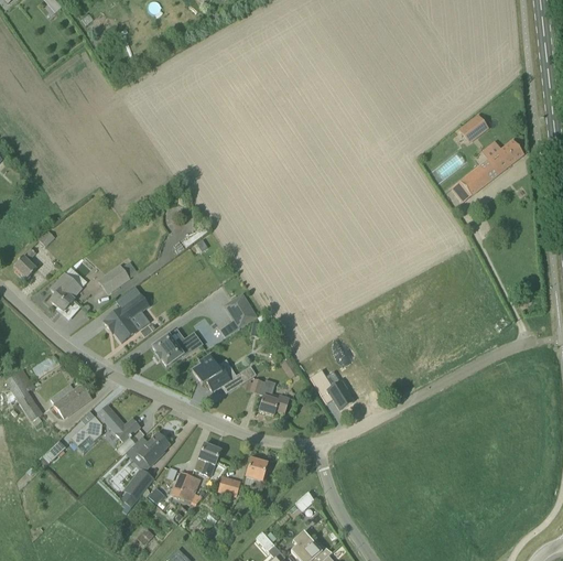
[(489,128),(479,115),(459,130),(469,143),(489,128)]
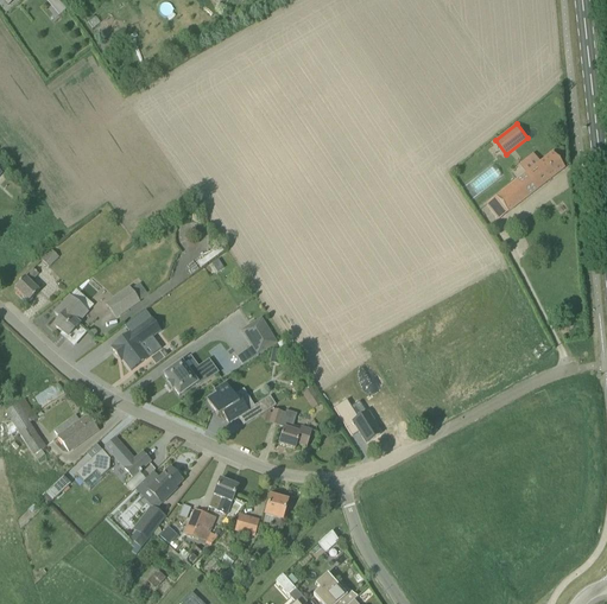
[(488,202),(500,217),(566,165),(554,151),(488,202)]
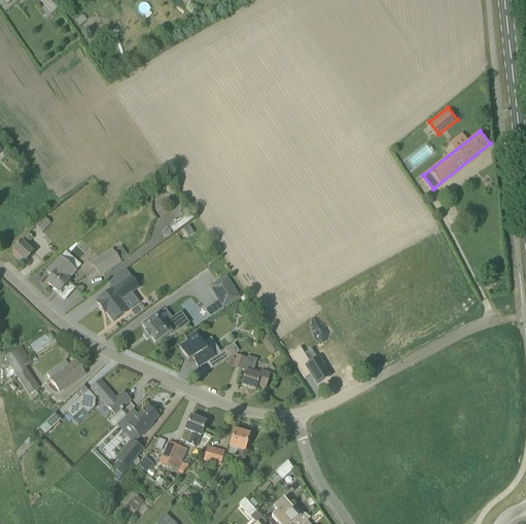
[(51,220),(45,214),(37,223),(43,229),(51,220)]
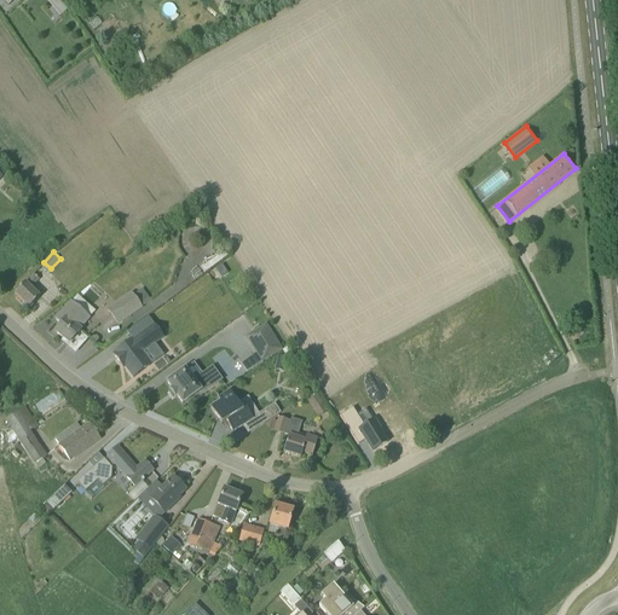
[(27,280),(16,291),(30,306),(41,294),(32,285),(40,277),(35,272),(27,280)]
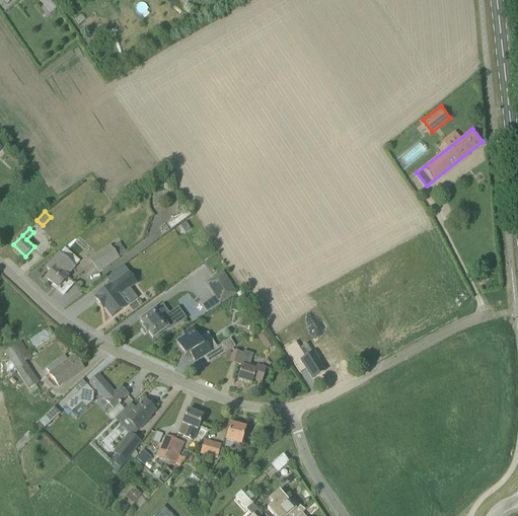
[(99,269),(120,254),(112,243),(91,258),(99,269)]
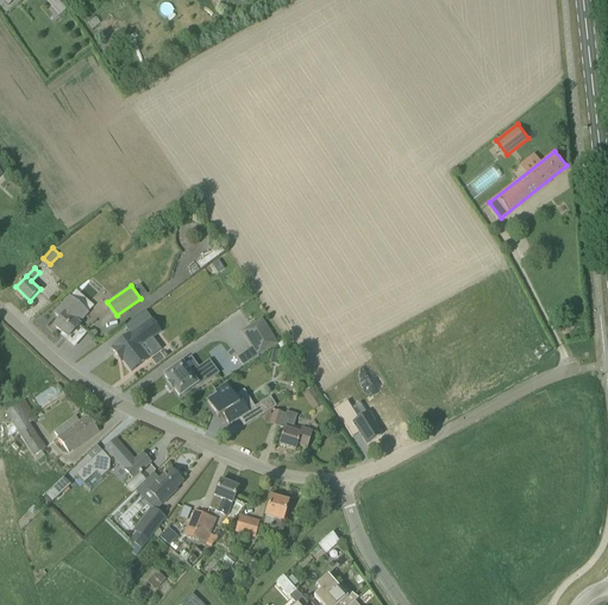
[(79,321),(89,310),(70,292),(52,312),(60,317),(55,322),(69,335),(81,322),(79,321)]
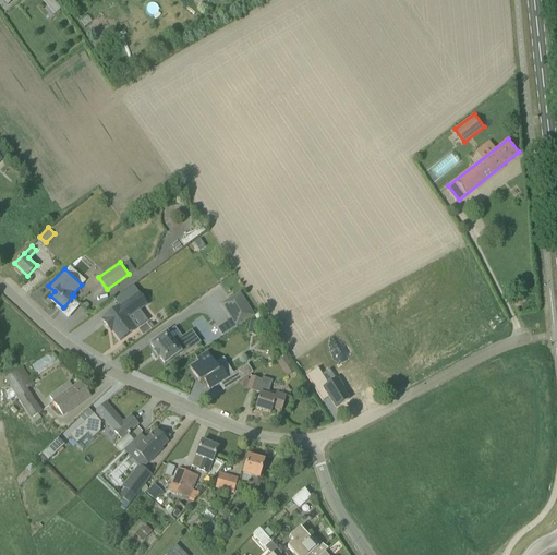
[(103,317),(112,329),(113,328),(121,338),(137,326),(129,315),(147,302),(138,290),(120,304),(120,303),(105,315),(105,316),(103,317)]
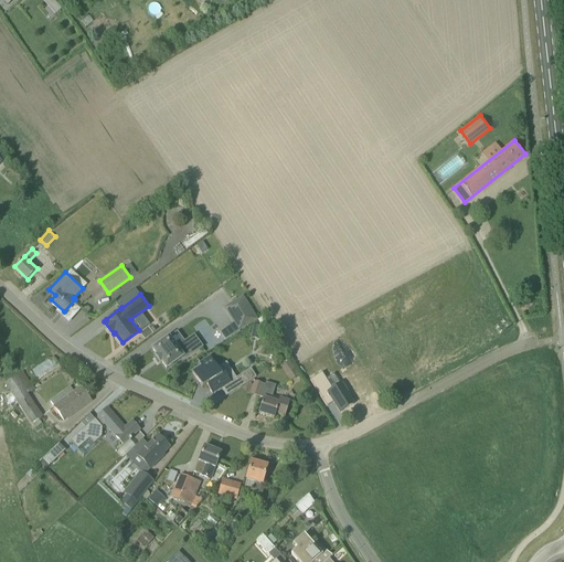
[(240,328),(257,317),(243,294),(225,305),(240,328)]
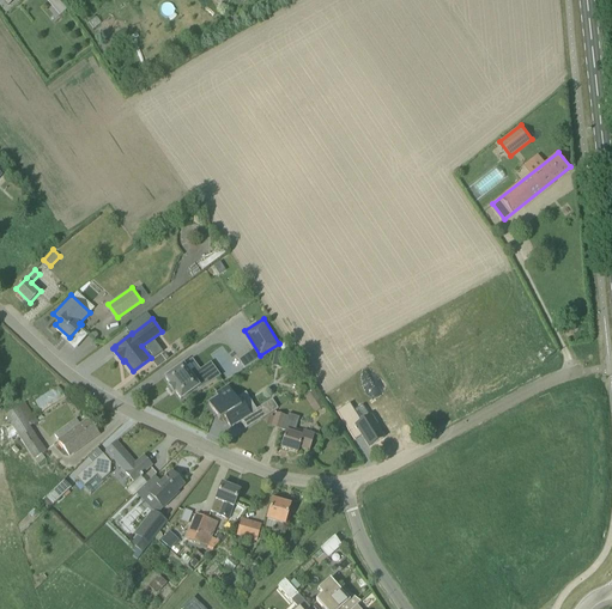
[(285,351),(276,348),(274,357),(284,359),(285,351)]
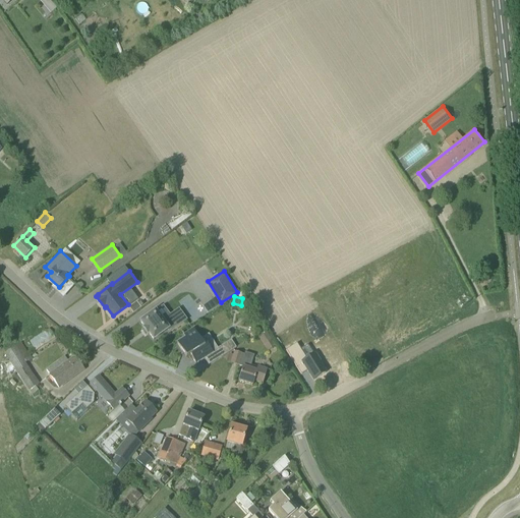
[(143,327),(149,332),(150,331),(155,337),(169,327),(169,328),(186,318),(179,307),(173,311),(175,313),(169,319),(166,314),(163,318),(156,308),(141,319),(146,325),(143,327)]
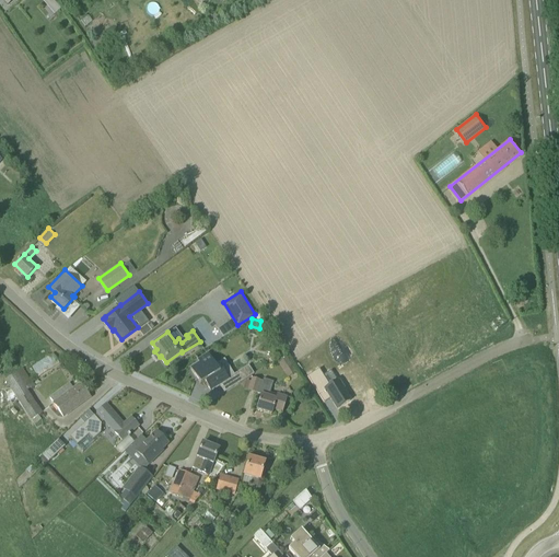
[(54,350),(33,363),(39,373),(60,360),(54,350)]
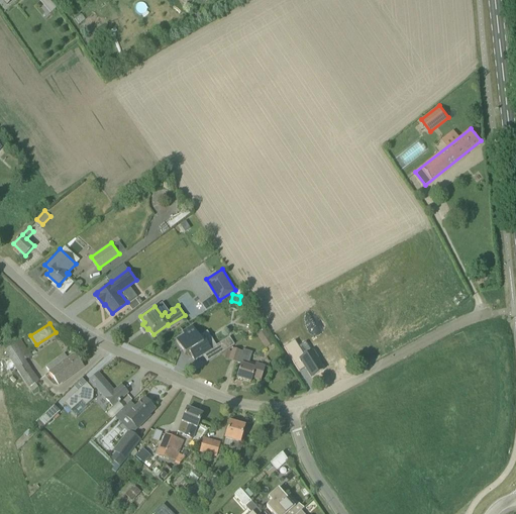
[(182,327),(185,332),(177,338),(183,347),(181,349),(182,349),(183,348),(186,352),(190,349),(195,358),(212,347),(207,338),(203,340),(193,324),(184,330),(182,327)]
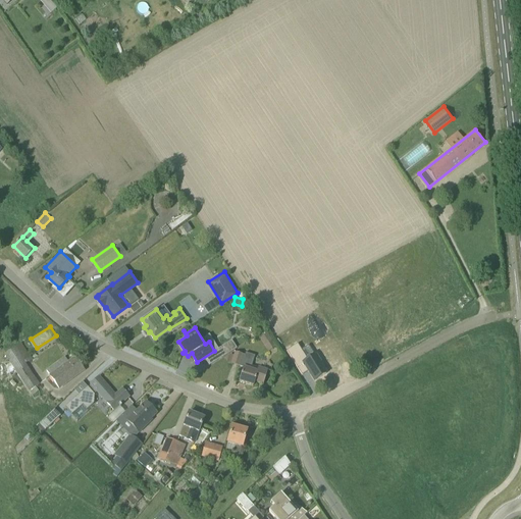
[(266,344),(274,339),(268,330),(261,335),(266,344)]
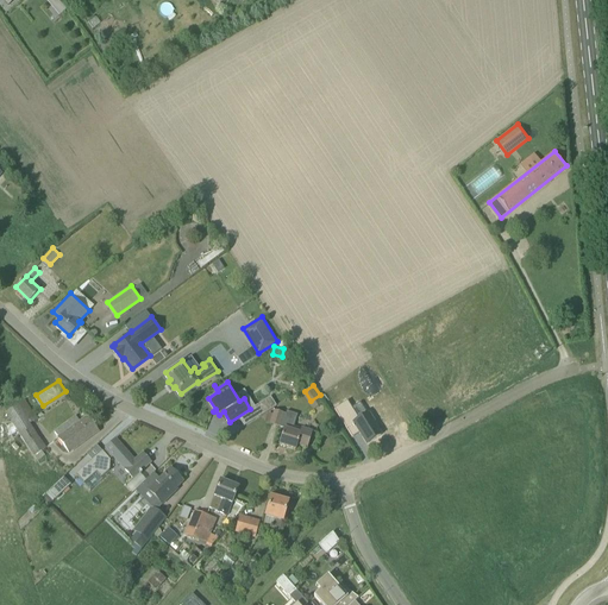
[(261,414),(277,403),(271,395),(256,404),(261,414)]
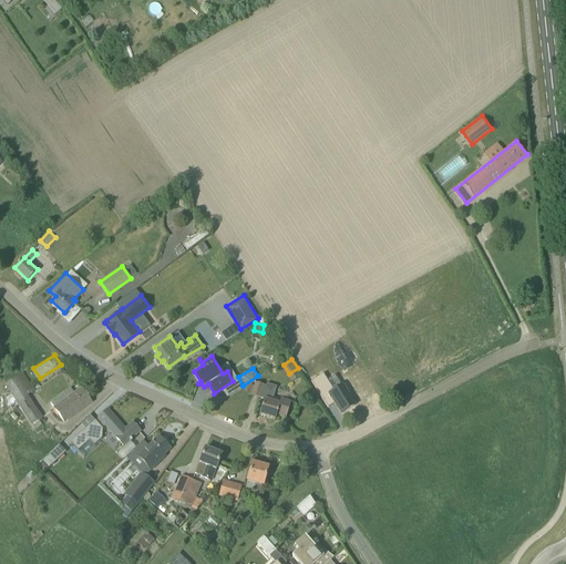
[(327,368),(315,375),(329,402),(337,399),(342,410),(356,402),(350,390),(351,389),(347,380),(336,386),(327,368)]
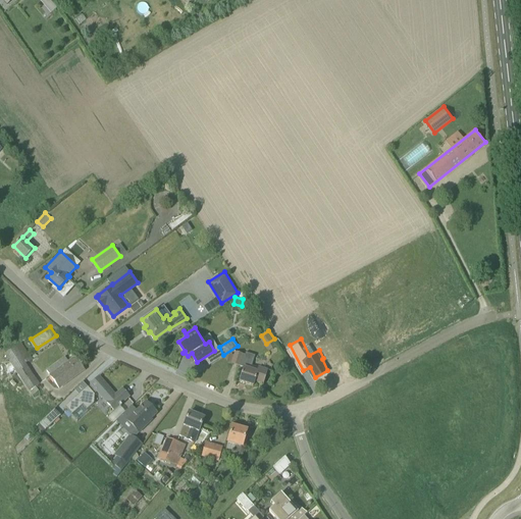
[(8,372),(15,368),(29,390),(40,381),(25,360),(32,356),(21,341),(4,352),(10,361),(4,365),(8,372)]
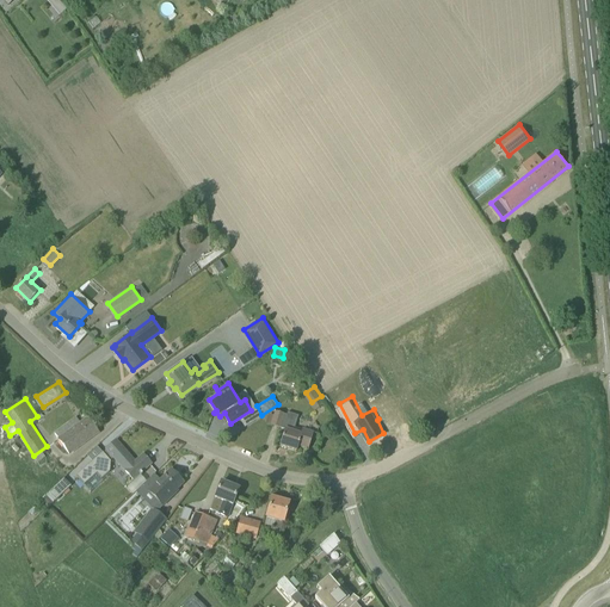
[(287,427),(281,444),(297,448),(299,444),(308,446),(314,429),(303,426),(302,428),(295,426),(300,413),(288,409),(287,413),(276,409),(272,422),(287,427)]
